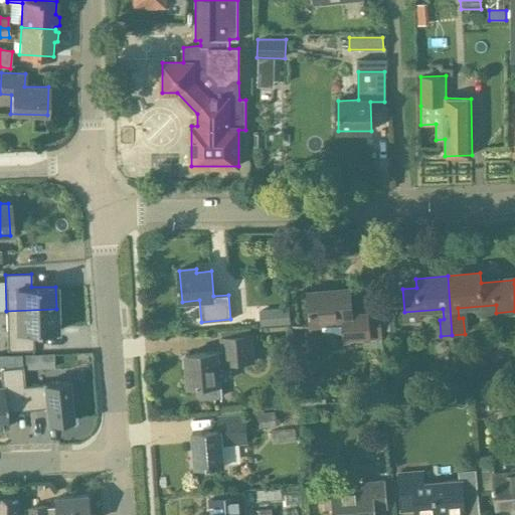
[(352,316),(350,289),(306,292),(309,327),(321,326),(321,321),(342,319),(344,339),(382,336),(380,314),(352,316)]
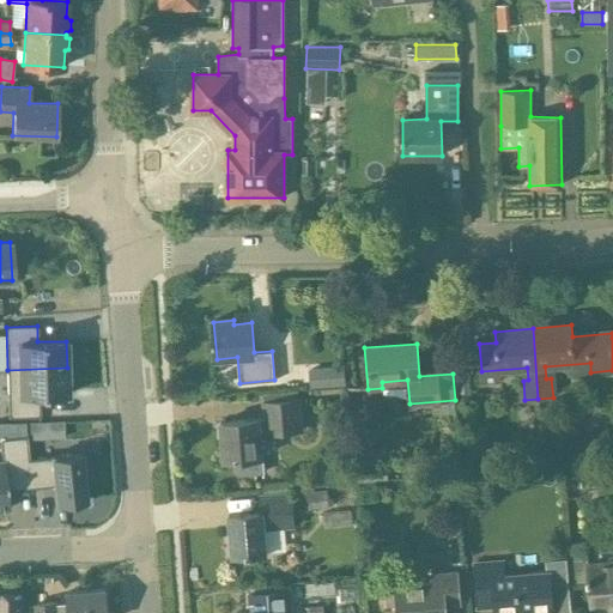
[(346,384),(345,365),(309,369),(311,388),(346,384)]
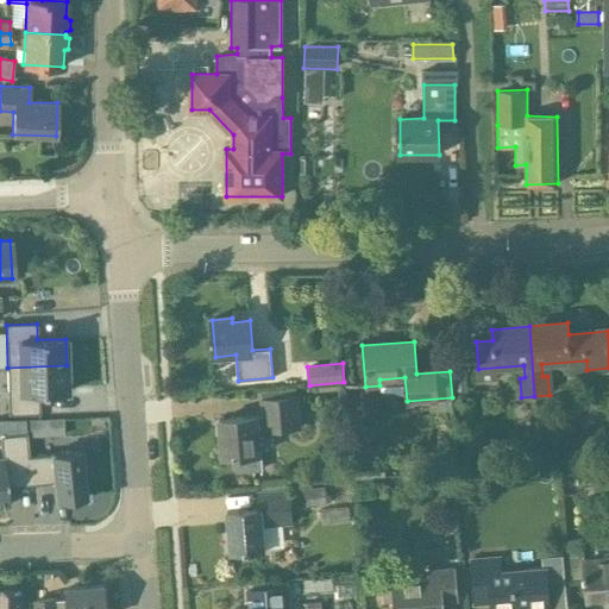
[(67,365),(7,368),(8,415),(39,414),(39,394),(68,393),(67,365)]
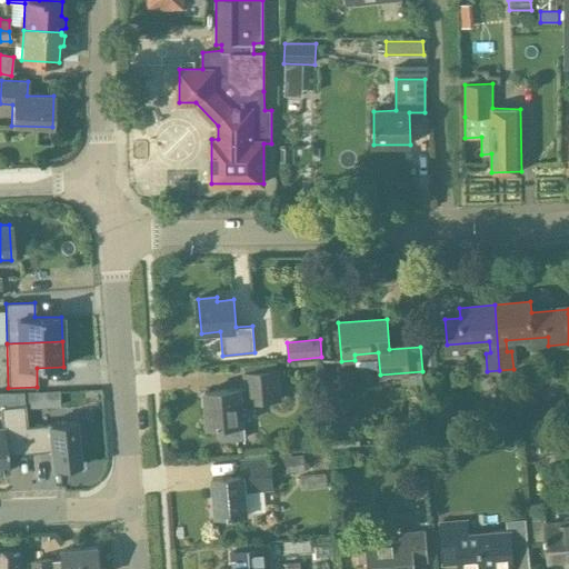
[(277,369),(277,363),(246,366),(246,371),(243,371),(245,389),(206,392),(209,429),(216,428),(217,438),(220,441),(245,439),(241,403),(283,400),(280,369),(277,369)]
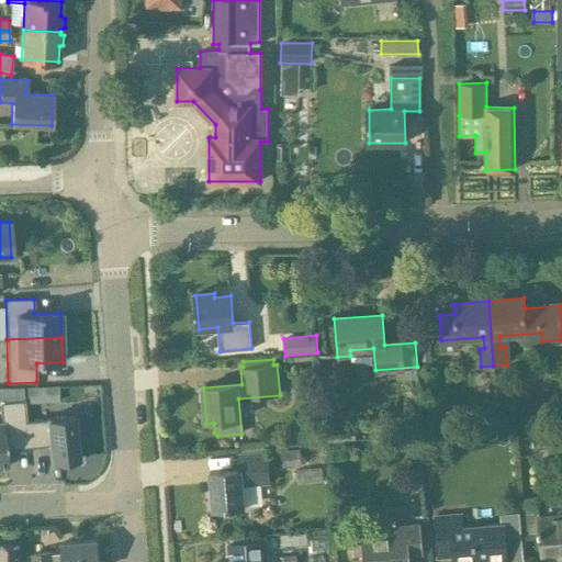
[(23,388),(24,400),(24,403),(58,402),(58,388),(23,388)]
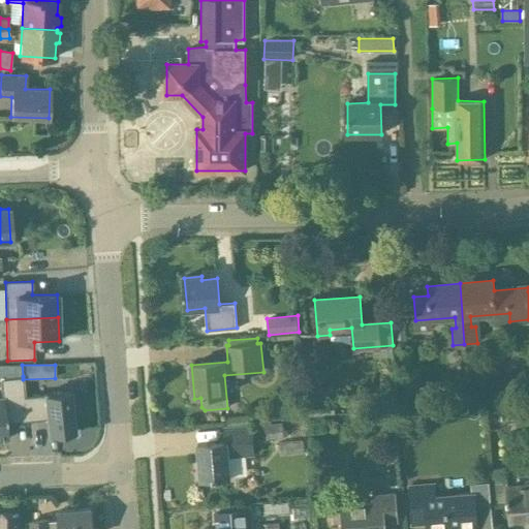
[(0,398),(0,439),(7,439),(6,424),(25,422),(23,396),(25,396),(23,376),(22,376),(0,378),(0,382),(1,398),(0,398)]
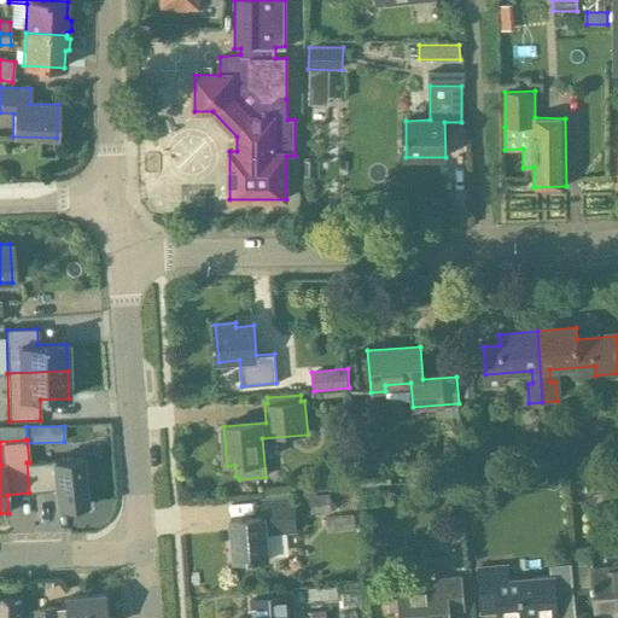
[(29,462),(27,462),(29,493),(31,493),(54,490),(57,508),(87,505),(81,458),(29,462)]
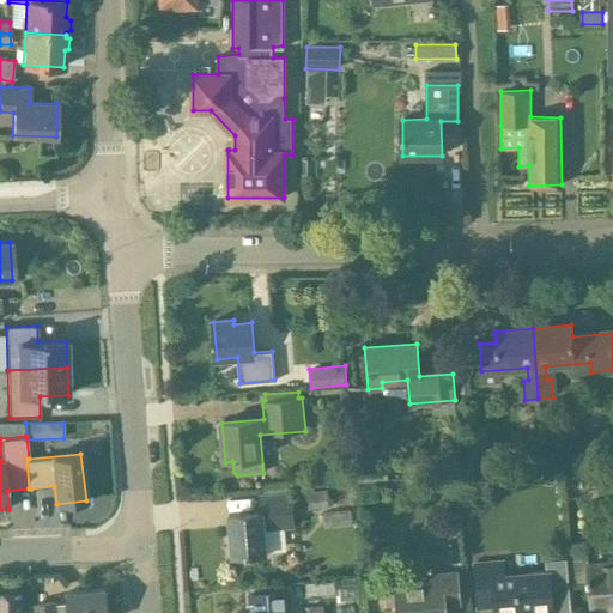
[(293,527),(291,486),(261,489),(261,493),(259,495),(260,513),(230,515),(232,557),(266,554),(263,529),(293,527)]
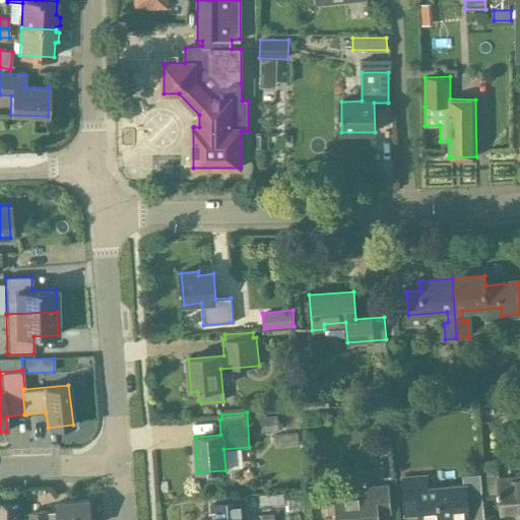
[(277,415),(257,417),(258,433),(278,431),(277,415)]
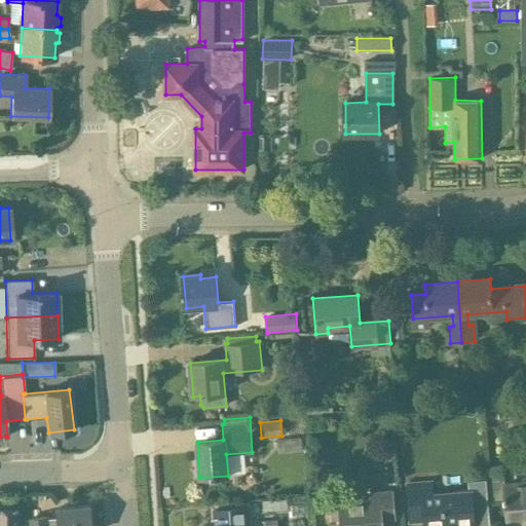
[(300,439),(277,441),(278,453),(301,451),(300,439)]
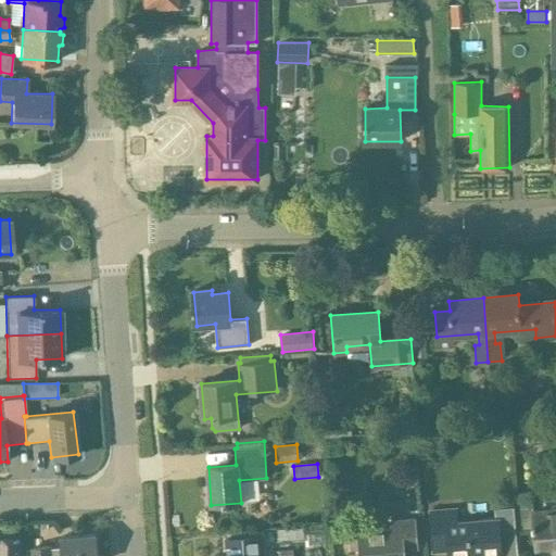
[(555,510),(533,513),(532,492),(516,493),(519,529),(534,528),(536,552),(555,550),(555,510)]
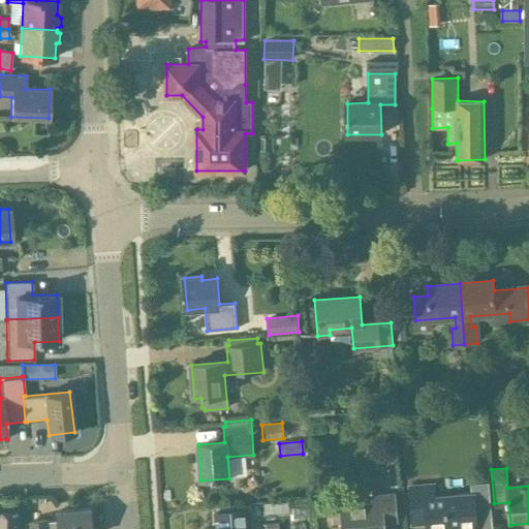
[(436,498),(434,486),(410,488),(413,525),(428,524),(428,528),(476,528),(473,495),(436,498)]
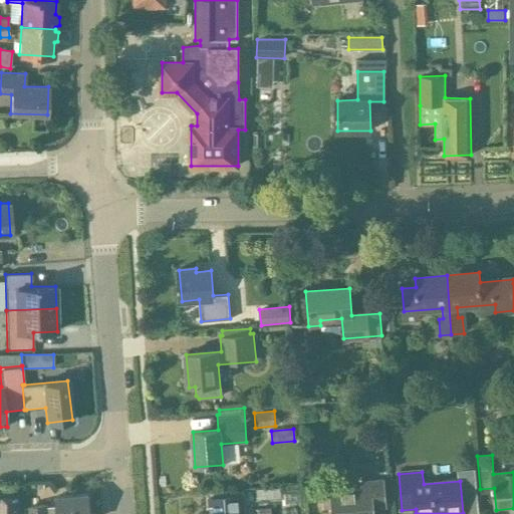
[(387,508),(383,479),(361,481),(362,490),(331,493),(332,513),(374,513),(374,509),(387,508)]
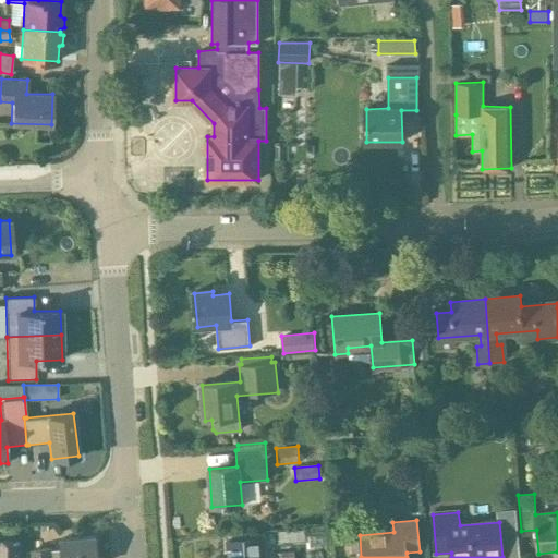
[(325,532),(308,533),(310,546),(325,545),(325,532)]
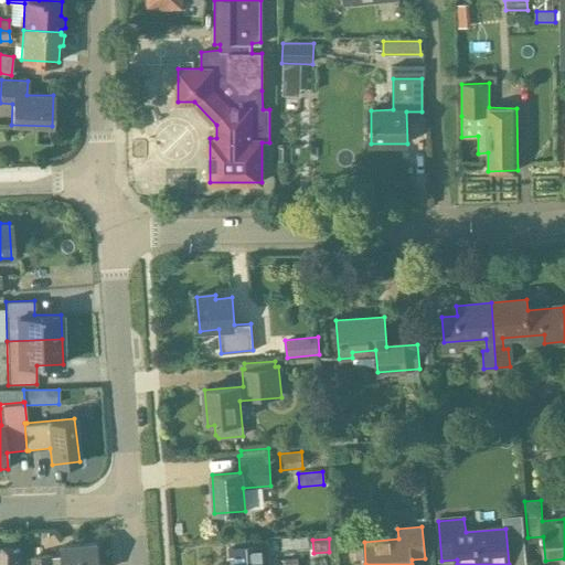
[(98,564),(96,543),(63,545),(63,556),(51,557),(51,554),(32,557),(32,564),(98,564)]
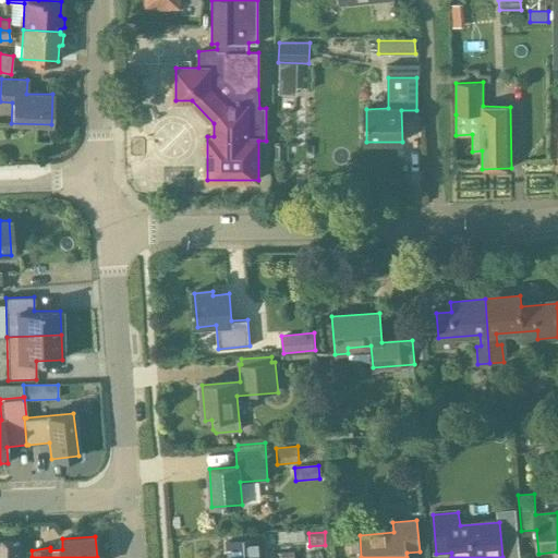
[(230,556),(216,557),(262,557),(261,540),(229,543),(230,556)]
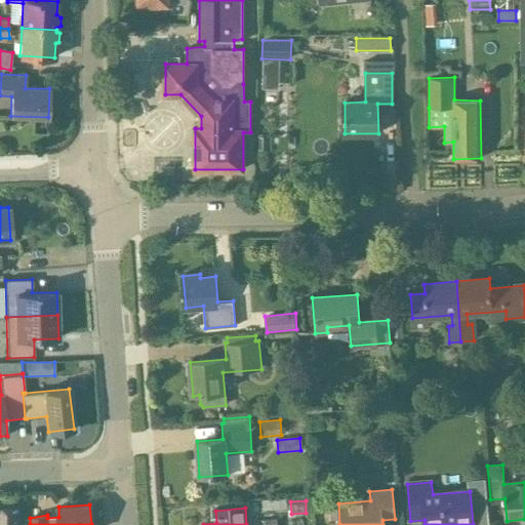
[(18,524),(18,511),(0,510),(0,524),(18,524)]
